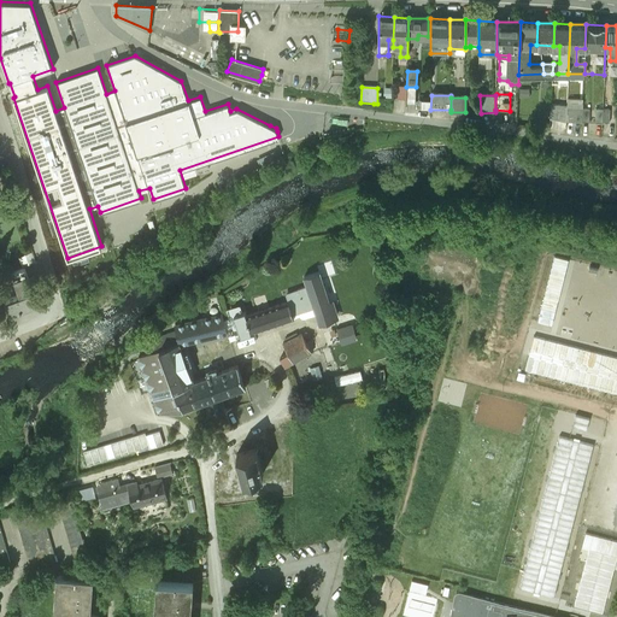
[(583,103),(568,103),(566,105),(566,121),(582,121),(583,107),(583,103)]
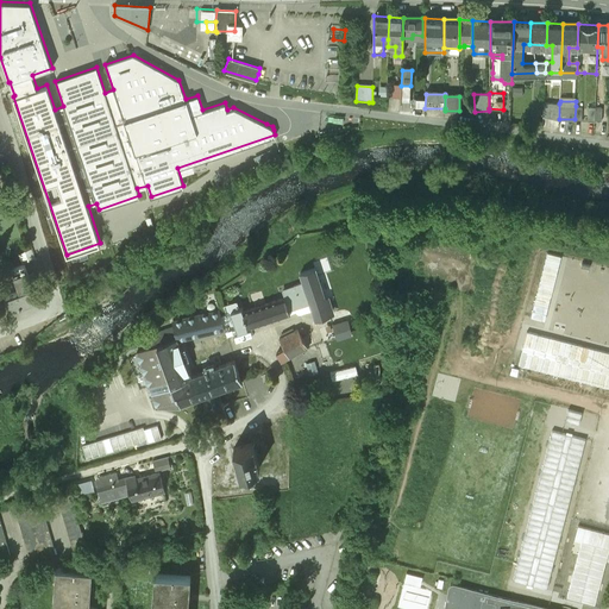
[(559,104),(545,102),(544,117),(559,119),(559,104)]
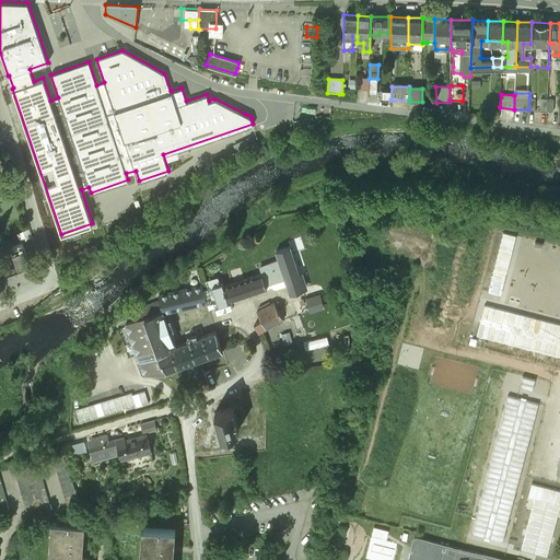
[(516,236),(503,233),(488,292),(501,295),(516,236)]
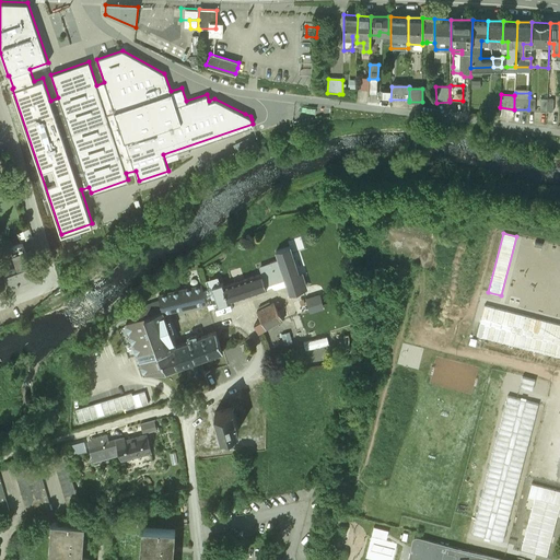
[(299,276),(289,247),(276,252),(279,260),(286,279),(290,294),(303,290),(303,289),(299,276)]
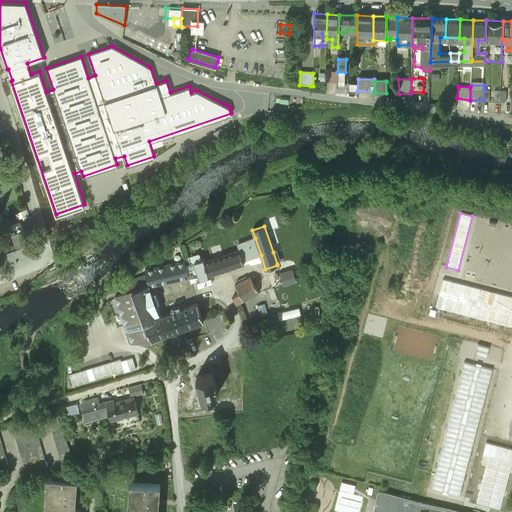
[(204,261),(203,262),(208,275),(244,264),(243,261),(261,255),(255,238),(247,240),(247,242),(238,245),(239,250),(204,261)]
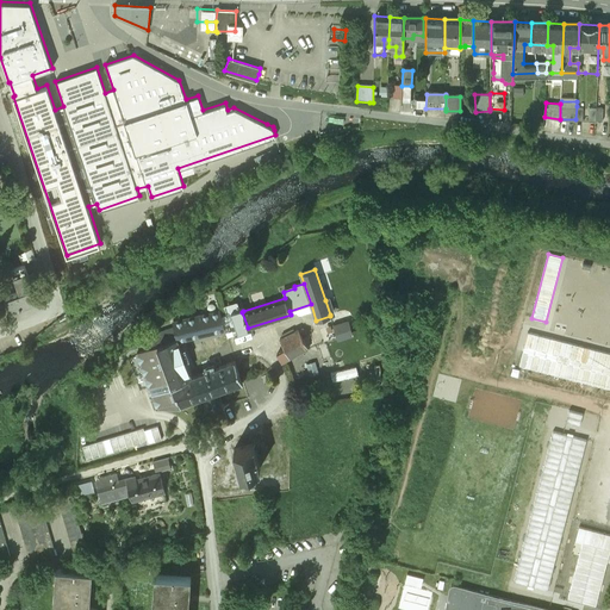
[(334,298),(325,300),(330,315),(338,312),(334,298)]
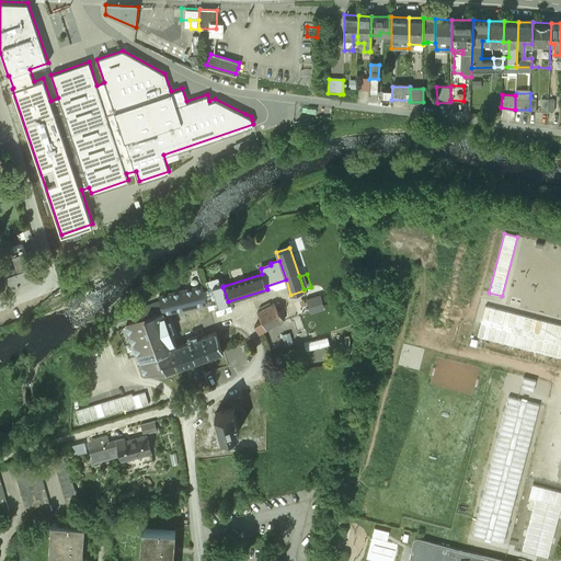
[(222,284),(203,289),(206,302),(207,302),(208,305),(209,306),(210,306),(213,307),(228,301),(222,287),(224,286),(222,284)]
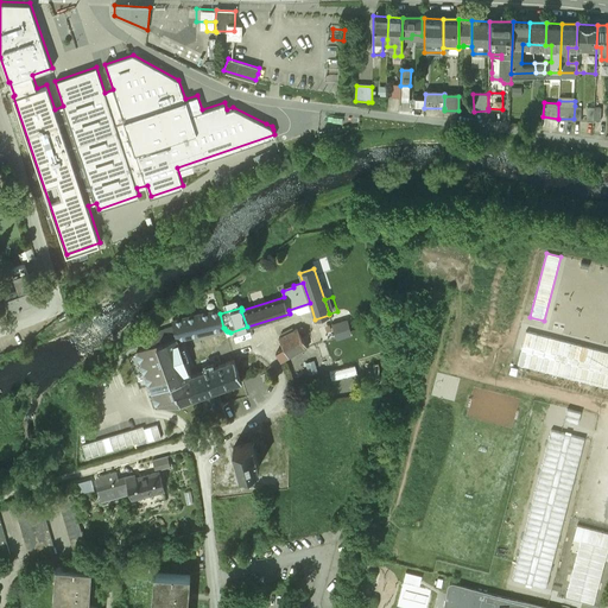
[(219,309),(172,320),(175,325),(153,334),(153,336),(147,339),(150,347),(137,352),(157,407),(181,405),(202,397),(217,391),(242,381),(234,360),(190,377),(177,340),(223,328),(220,314),(219,309)]
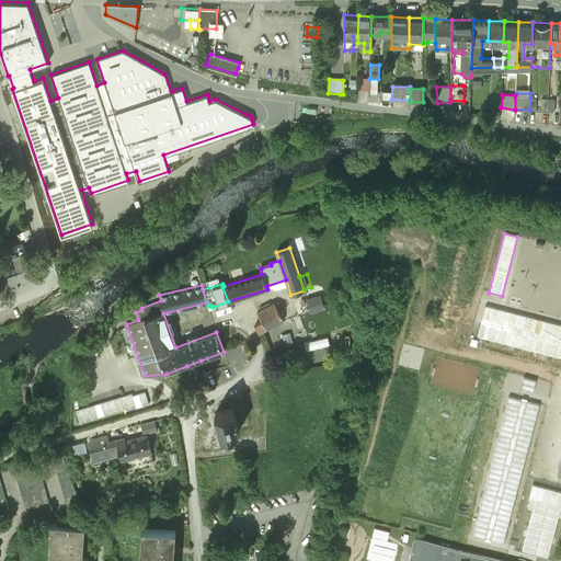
[(317,293),(302,298),(307,312),(322,308),(317,293)]
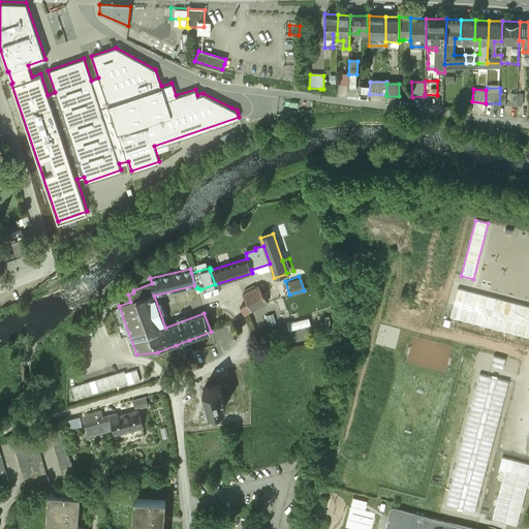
[(258,286),(242,294),(247,304),(251,311),(268,302),(258,286)]
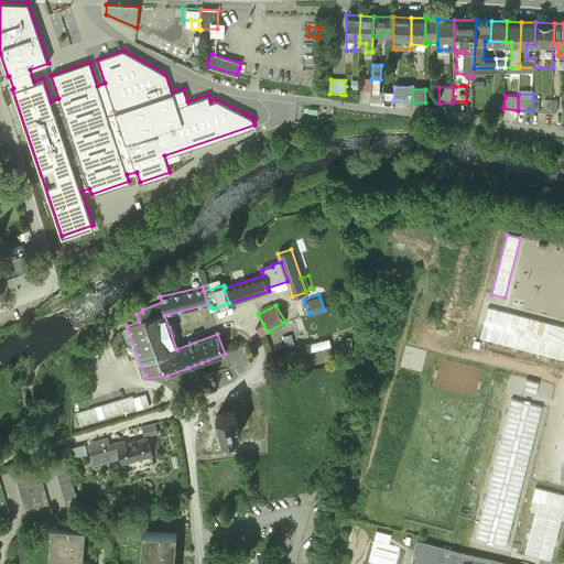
[(563,326),(488,307),(480,338),(563,359),(563,326)]
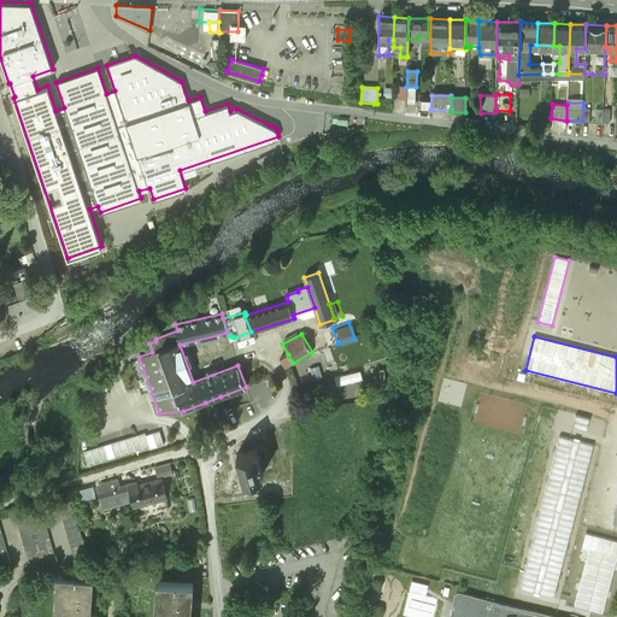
[(288,354),(278,358),(283,368),(293,363),(288,354)]
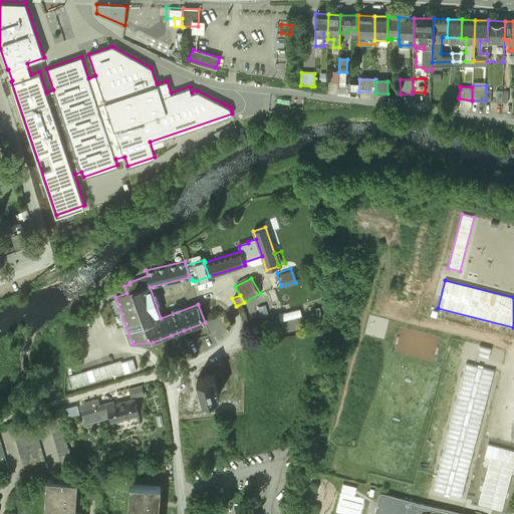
[(184,330),(171,335),(175,348),(189,343),(184,330)]
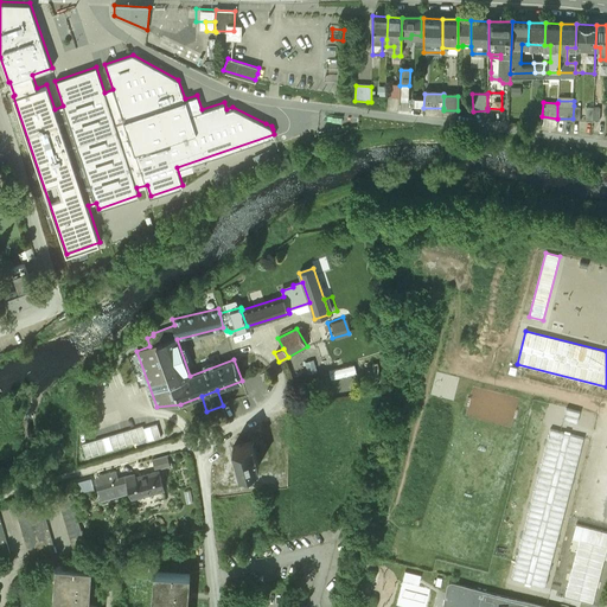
[(144,425),(82,445),(87,458),(147,439),(148,441),(161,438),(157,423),(144,428),(144,425)]
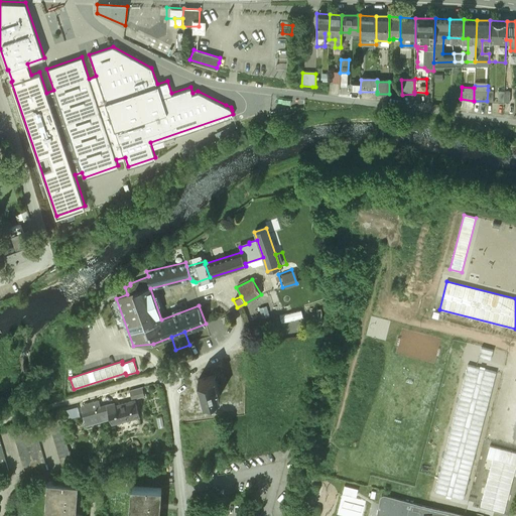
[(496,372),(468,365),(434,492),(464,500),(496,372)]
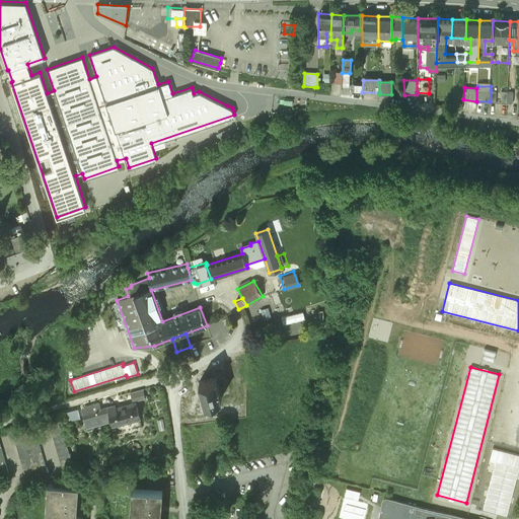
[(216,377),(199,382),(205,402),(221,398),(216,377)]
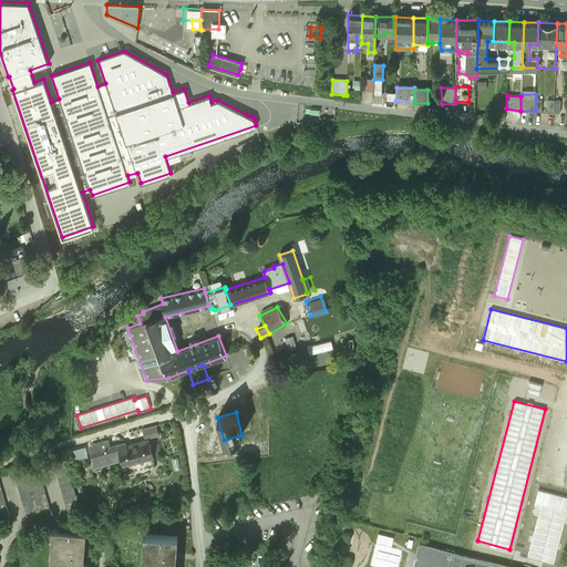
[(156,425),(142,429),(145,439),(158,434),(156,425)]
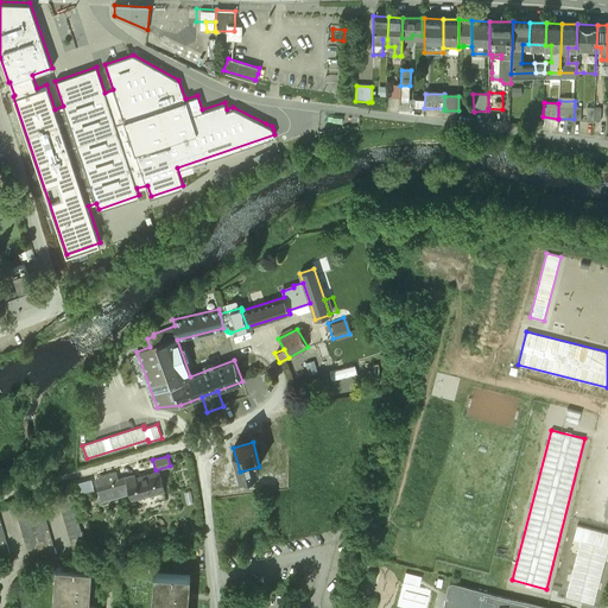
[(116,472),(99,476),(99,477),(95,479),(101,501),(130,494),(125,477),(118,479),(116,472)]
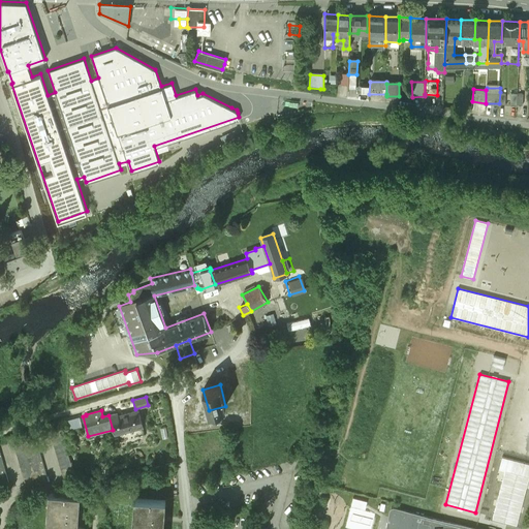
[(138,410),(118,415),(117,412),(109,415),(113,430),(115,435),(143,428),(138,410)]
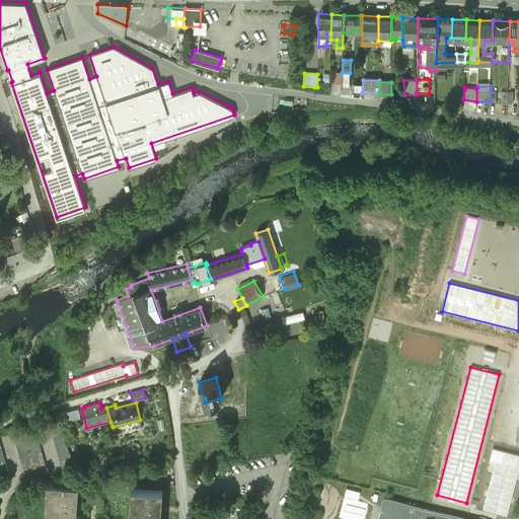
[(72,463),(60,419),(49,422),(62,466),(72,463)]
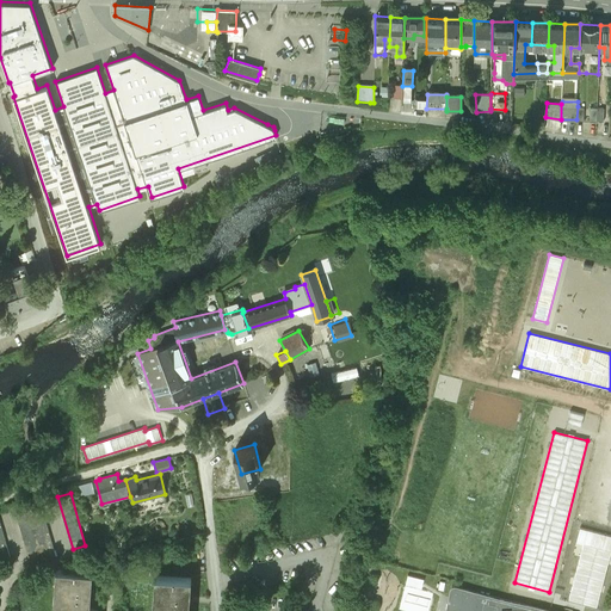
[(41,503),(28,507),(43,560),(56,556),(41,503)]
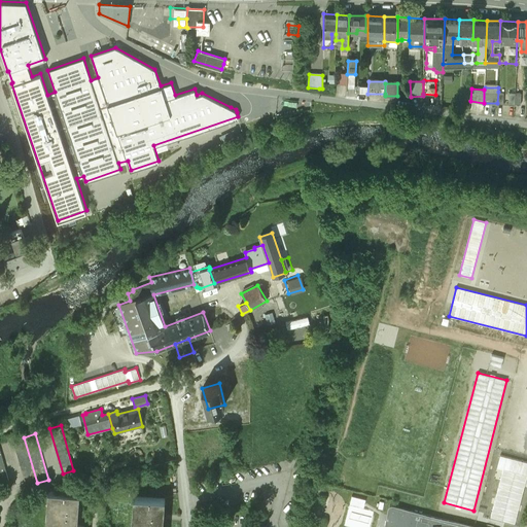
[(37,483),(24,437),(13,441),(27,486),(37,483)]
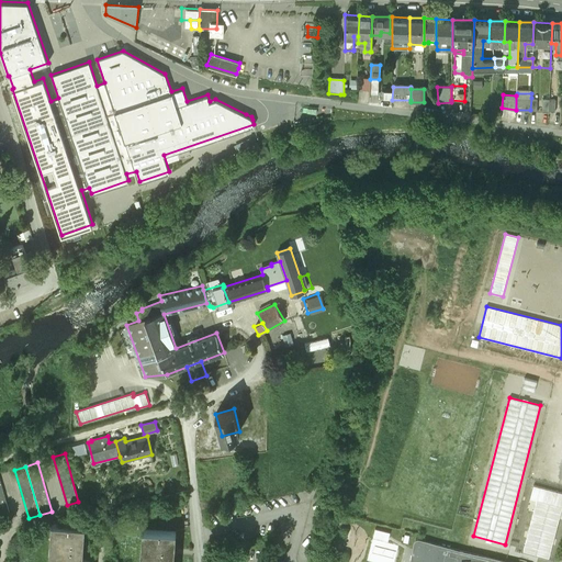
[(0,479),(0,513),(9,512),(0,479)]
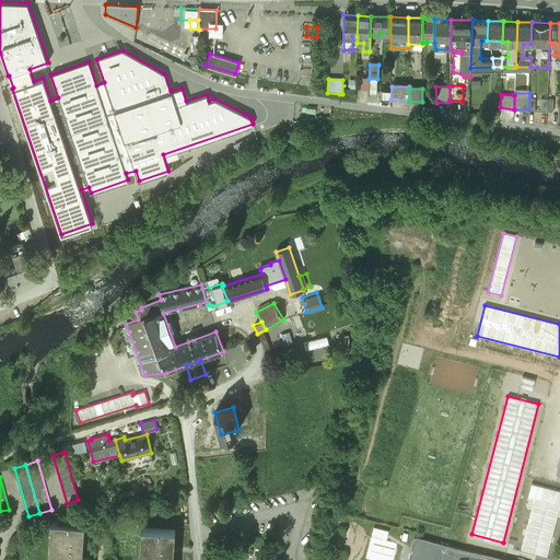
[(78,500),(67,503),(68,509),(80,505),(78,500)]
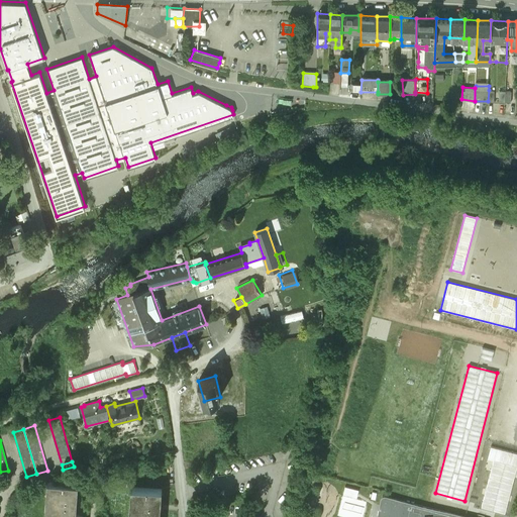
[(78,484),(47,482),(44,513),(52,513),(50,516),(81,516),(82,515),(76,515),(78,484)]
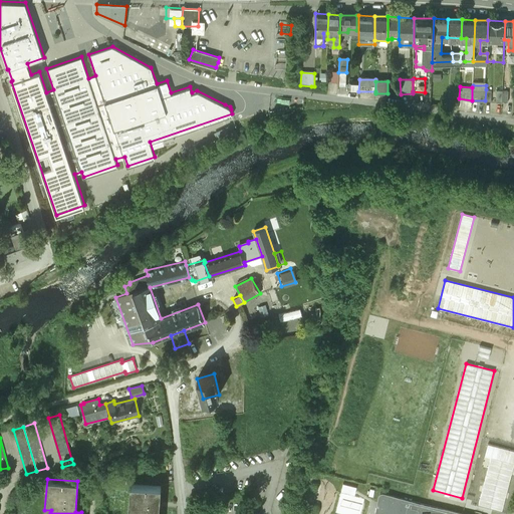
[(340,483),(339,491),(353,493),(354,485),(340,483)]
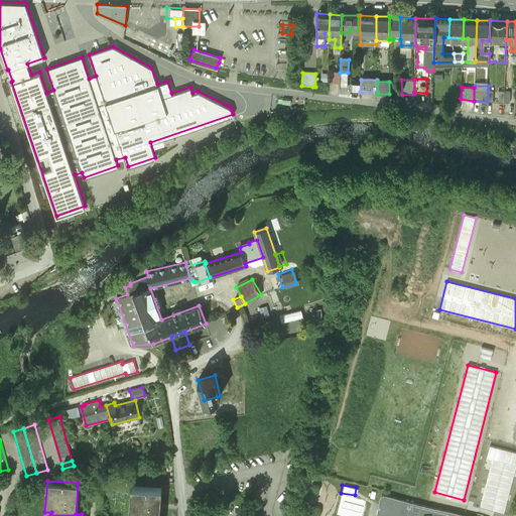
[(159,515),(161,488),(130,486),(128,515),(159,515)]
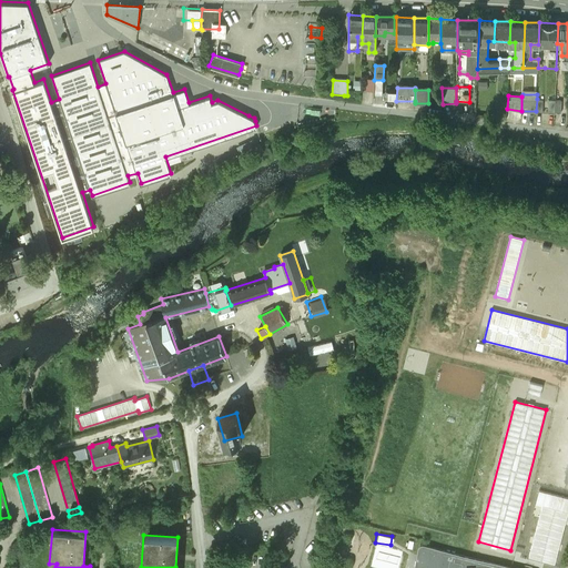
[(520,567),(424,544),(421,545),(419,546),(416,561),(414,567),(520,567)]
